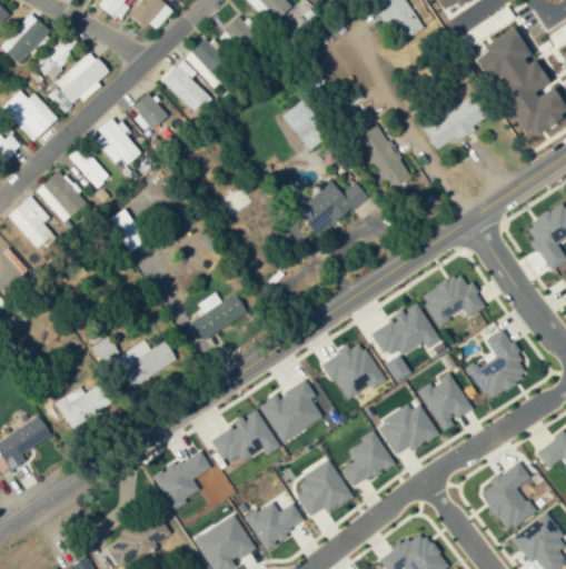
[(123,19),(130,6),(127,3),(128,0),(106,0),(102,8),(123,19)]
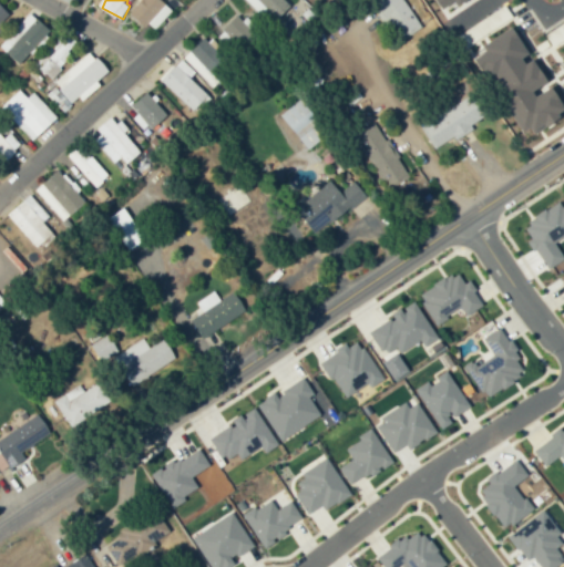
[(156,32),(175,10),(163,0),(142,0),(133,12),(156,32)]
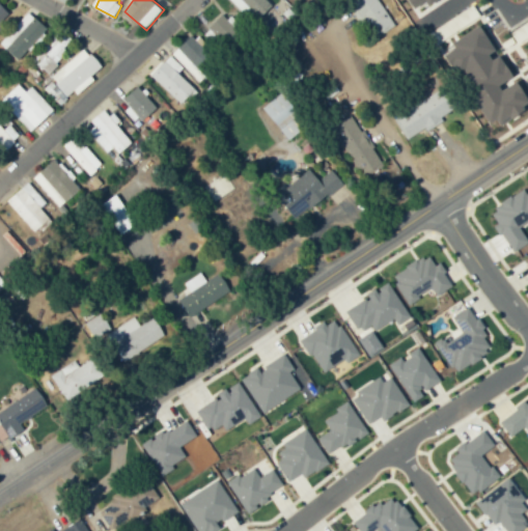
[(269,0),(234,0),(256,24),(275,6),(269,0)]
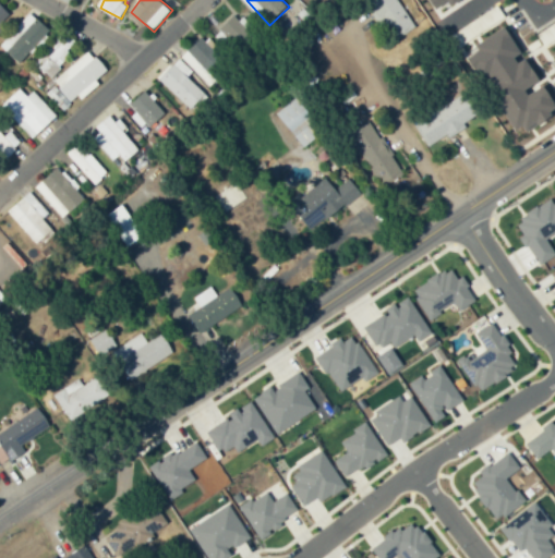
[(370,0),(384,25),(387,23),(396,39),(415,28),(399,0),(370,0)]
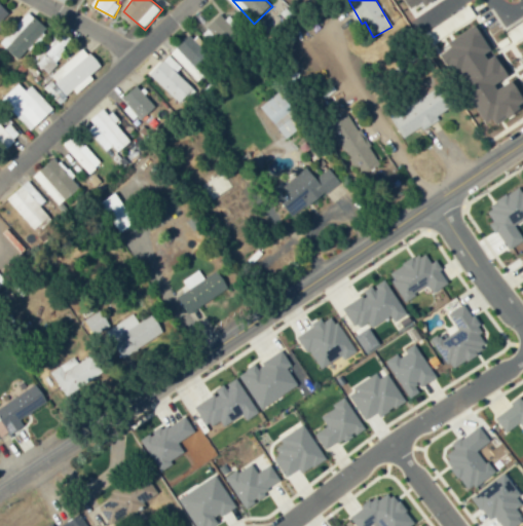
[(436,0),(406,0),(413,12),(436,0)]
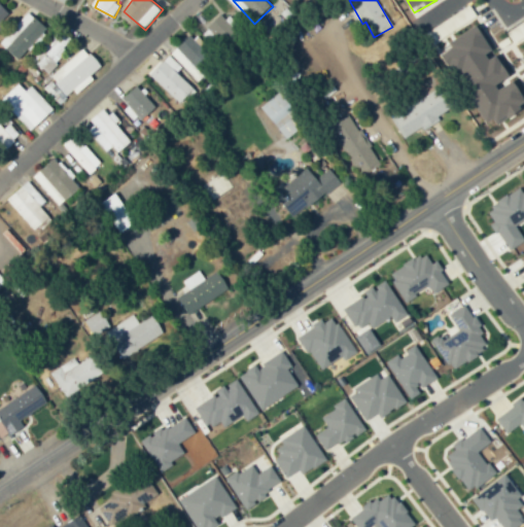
[(0,24),(11,13),(0,1),(0,24)]
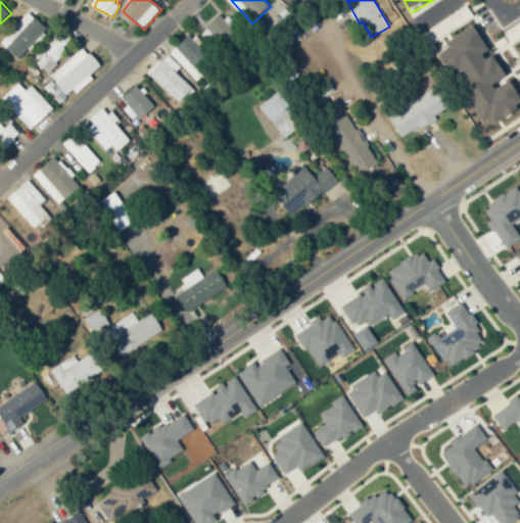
[(48,28),(30,12),(2,43),(19,59),(48,28)]
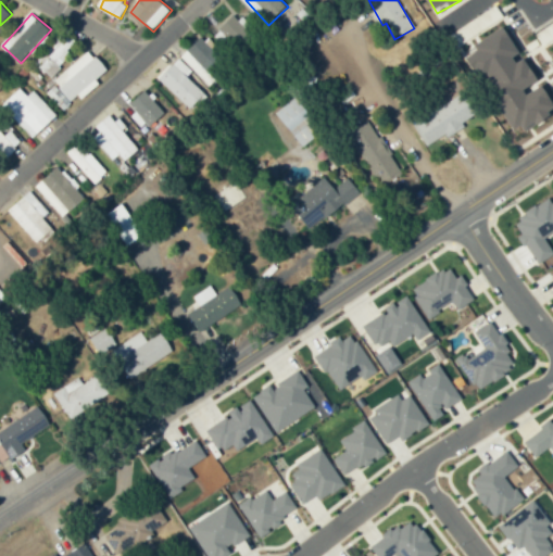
[(240,50),(256,34),(237,13),(220,28),(240,50)]
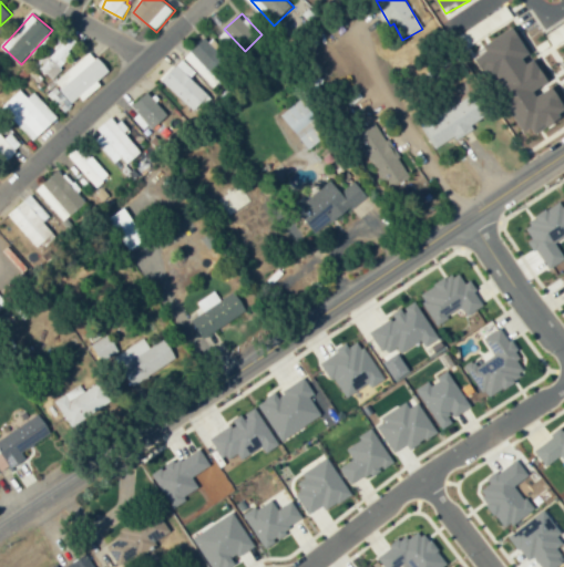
[(560,110),(544,83),(542,84),(526,59),(532,55),(516,28),(485,47),(489,52),(478,59),(488,75),(498,69),(509,86),(493,96),(516,135),(560,110)]
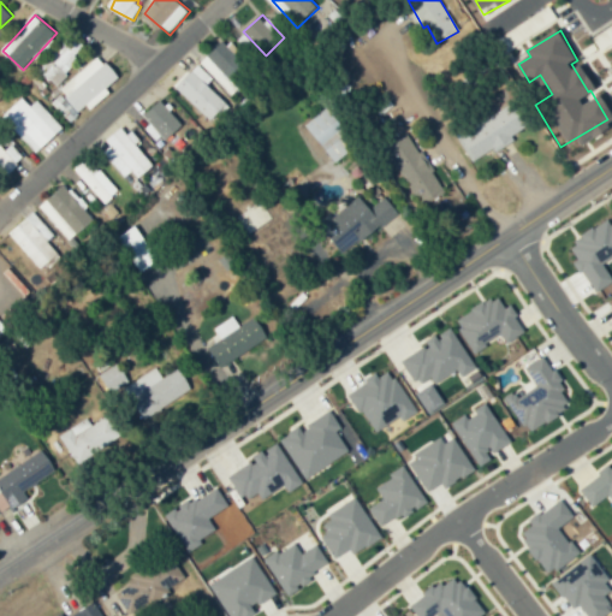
[(66,72),(81,54),(66,42),(52,60),(66,72)]
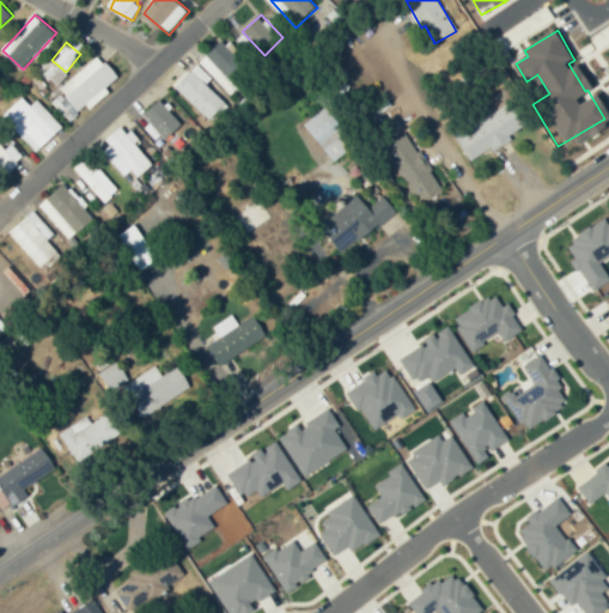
[(201,62),(232,96),(247,82),(238,73),(245,66),(221,42),(201,62)]
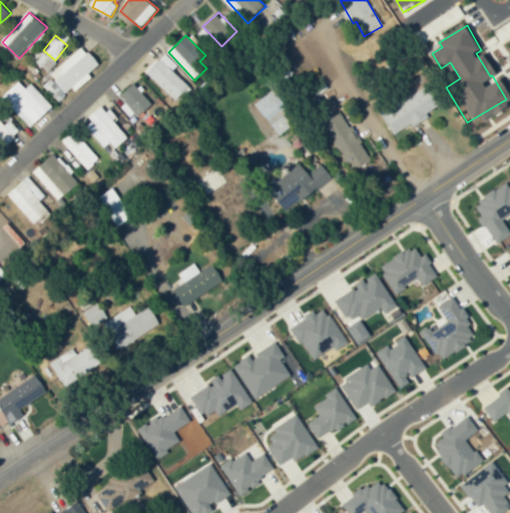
[(70,96),(94,76),(91,73),(100,65),(85,46),(60,66),(65,72),(56,79),(70,96)]
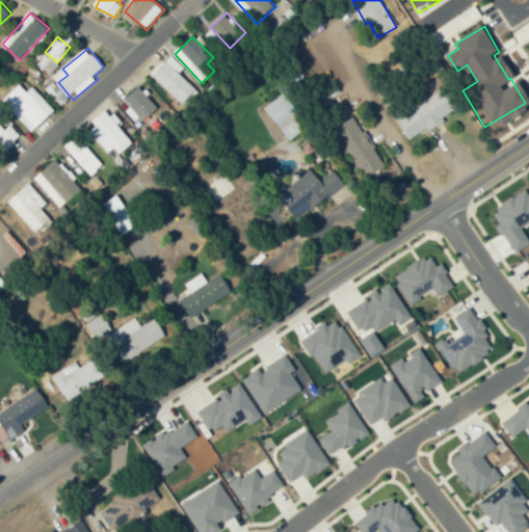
[(528,50),(520,53),(526,64),(523,67),(528,76),(528,50)]
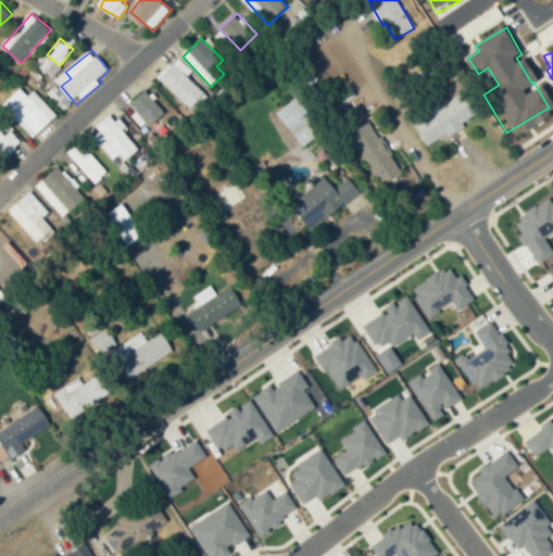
[(195,71),(180,58),(160,80),(195,112),(210,96),(189,77),(195,71)]
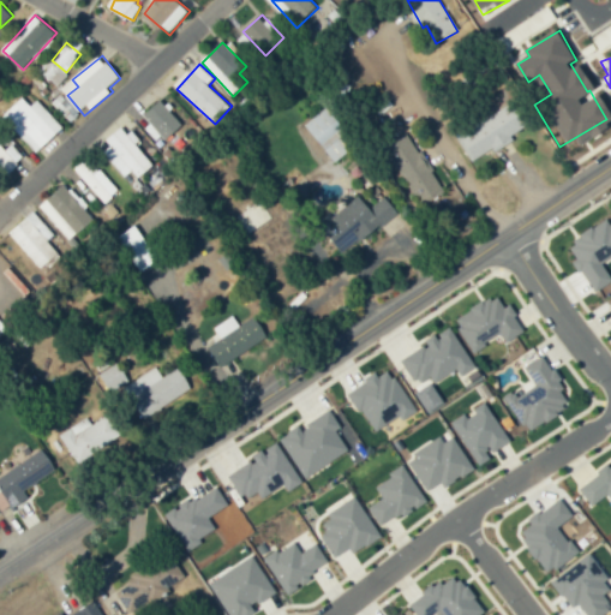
[(33,106),(24,97),(5,117),(39,153),(66,127),(40,100),(33,106)]
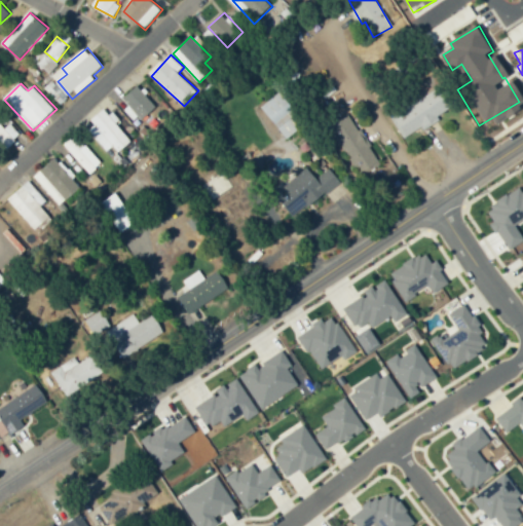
[(155,105),(136,84),(119,101),(133,114),(134,112),(141,119),(155,105)]
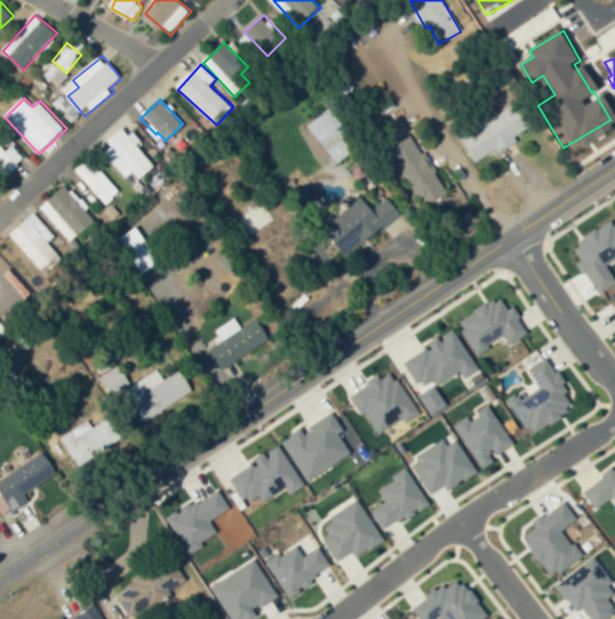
[(517,142),(515,136),(529,128),(518,105),(459,134),(474,163),(517,142)]
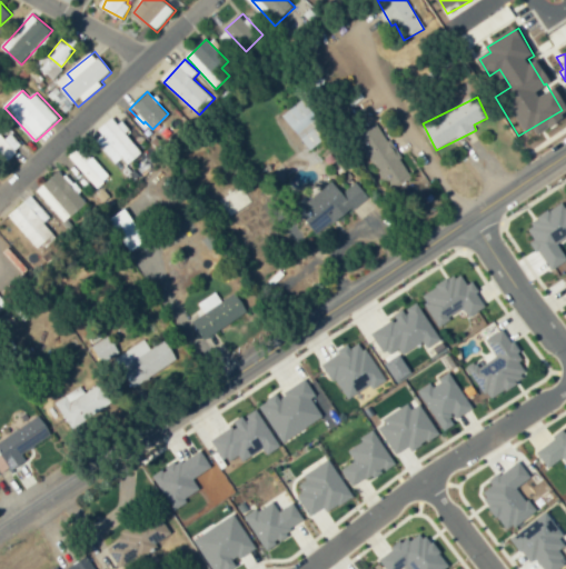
[(122,158),(128,166),(141,156),(113,116),(92,130),(115,163),(122,158)]
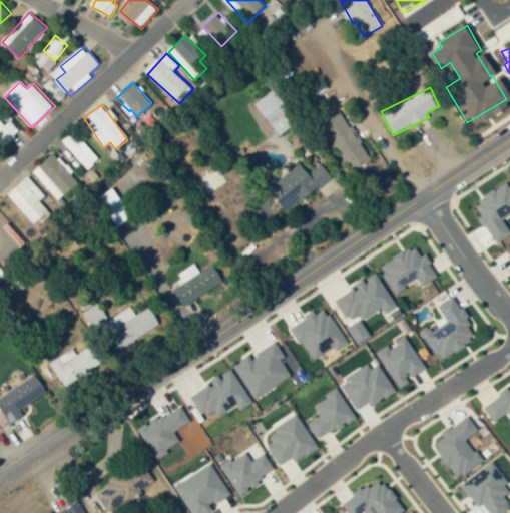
[(323,122),(352,173),(372,162),(343,110),(323,122)]
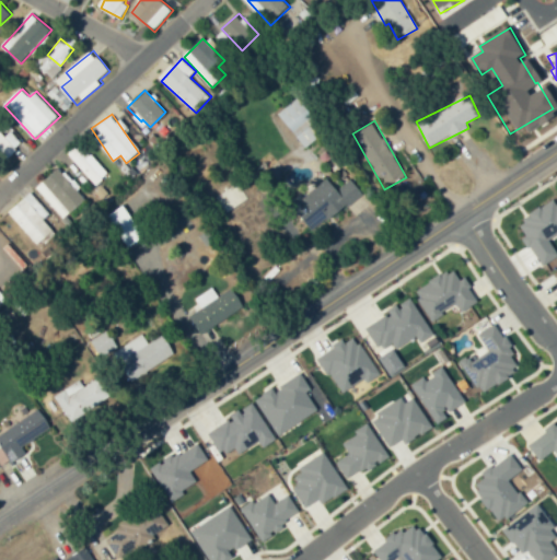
[(20,150),(0,129),(0,155),(7,162),(20,150)]
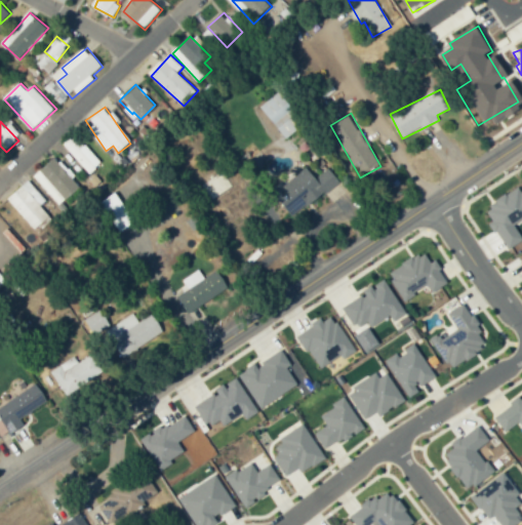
[(63,145),(90,174),(99,166),(72,136),(63,145)]
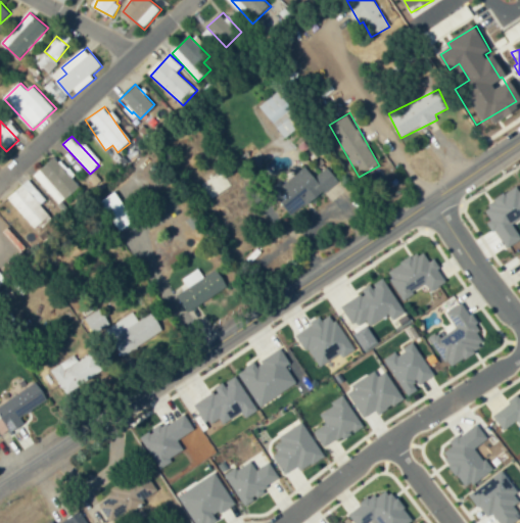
[(337,181),(320,155),(270,191),(287,217),(337,181)]
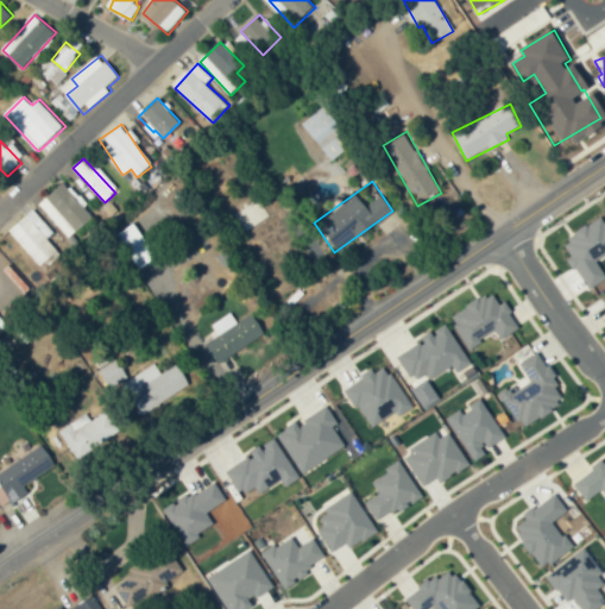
[(38,205),(68,237),(92,215),(62,183),(38,205)]
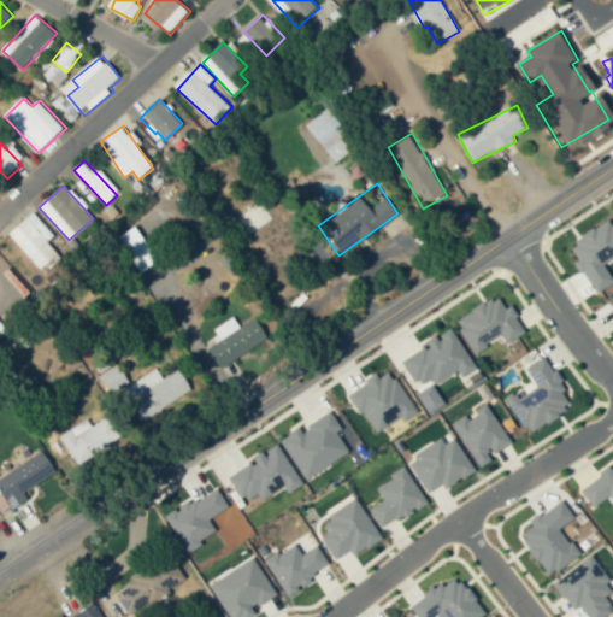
[(48,242),(56,235),(33,211),(9,234),(40,268),(57,252),(48,242)]
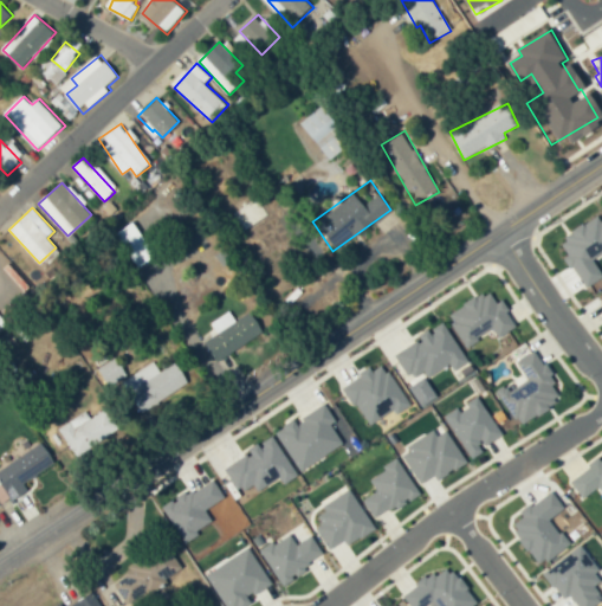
[(601,220),(597,214),(556,240),(565,255),(562,257),(582,289),(601,278),(601,275),(591,260),(601,253),(601,220)]
